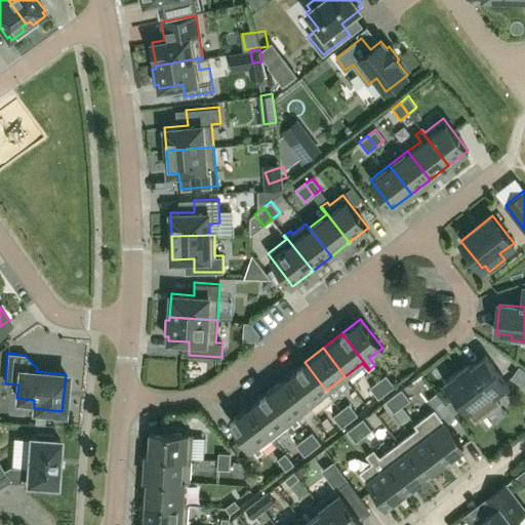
[(509,386),(485,355),(472,367),(469,363),(444,385),(475,422),(500,403),(495,396),(509,386)]
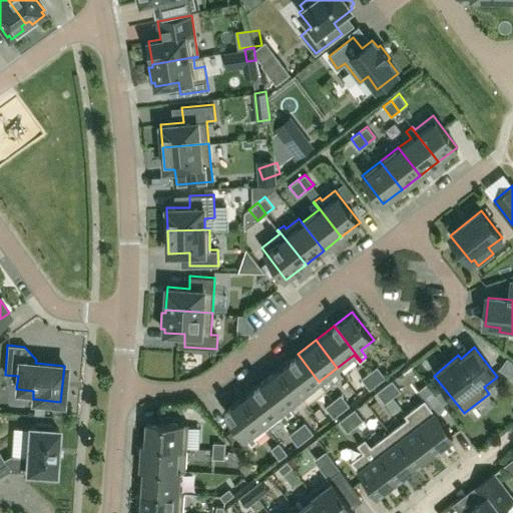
[(319,382),(298,354),(280,368),(301,396),(319,382)]
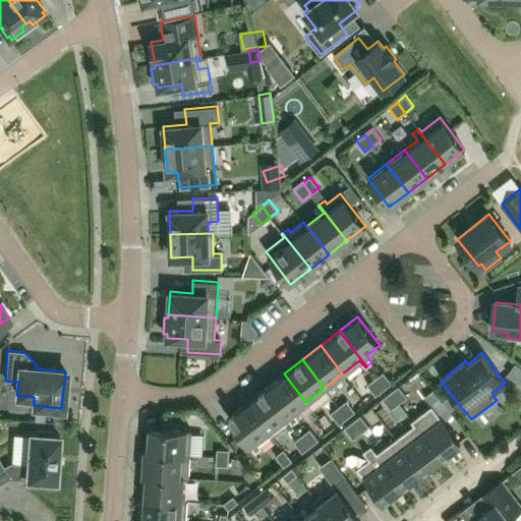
[(383,371),(374,378),(384,389),(392,383),(383,371)]
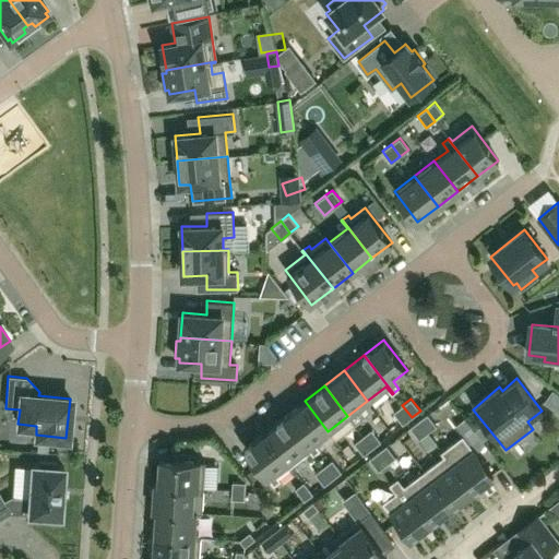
[(328,431),(305,401),(285,416),(314,454),(320,450),(313,441),(328,431)]
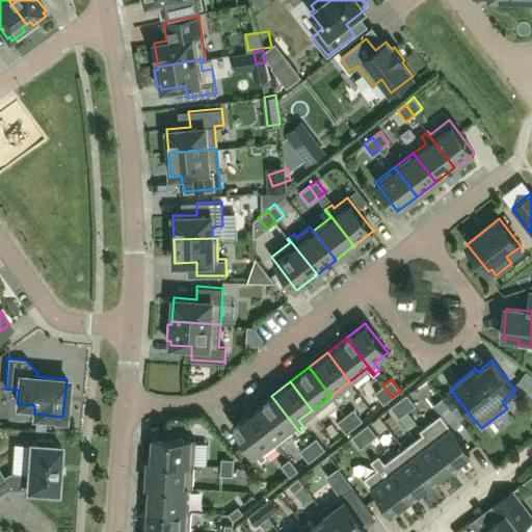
[(392,397),(382,386),(374,393),(383,404),(392,397)]
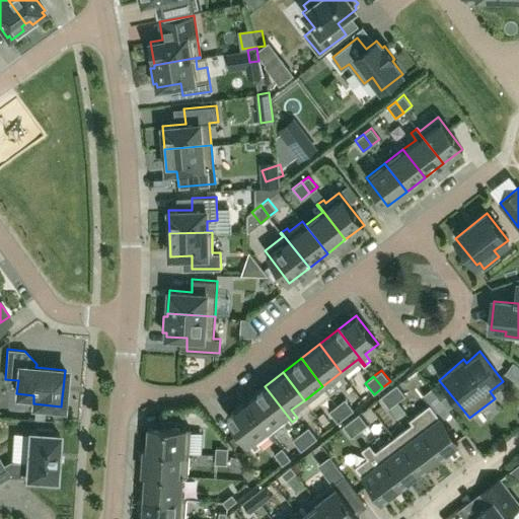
[(404,396),(396,385),(388,390),(397,401),(404,396)]
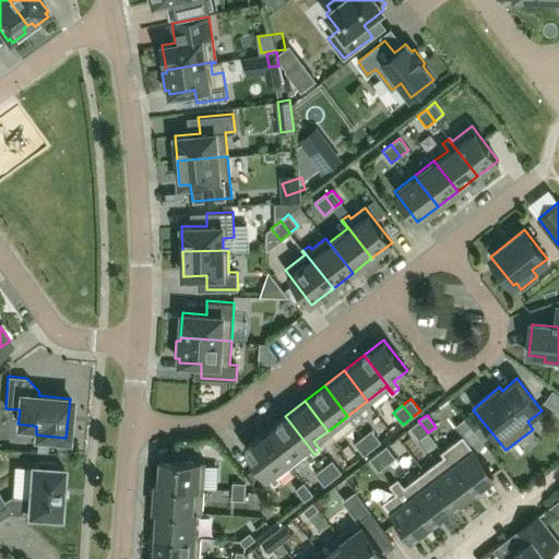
[(314,454),(285,416),(265,431),(292,466),(310,452),(313,455),(314,454)]
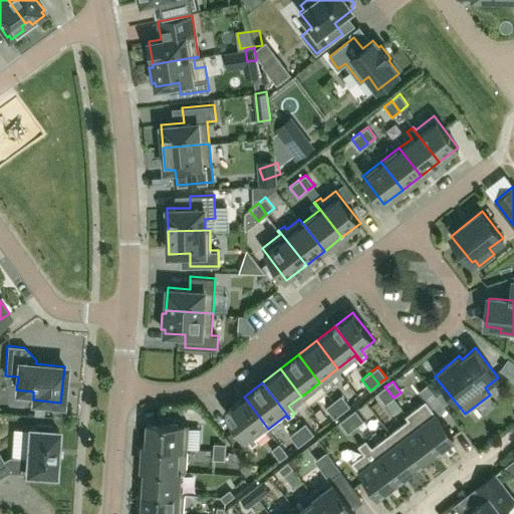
[(394,398),(384,387),(376,394),(386,404),(394,398)]
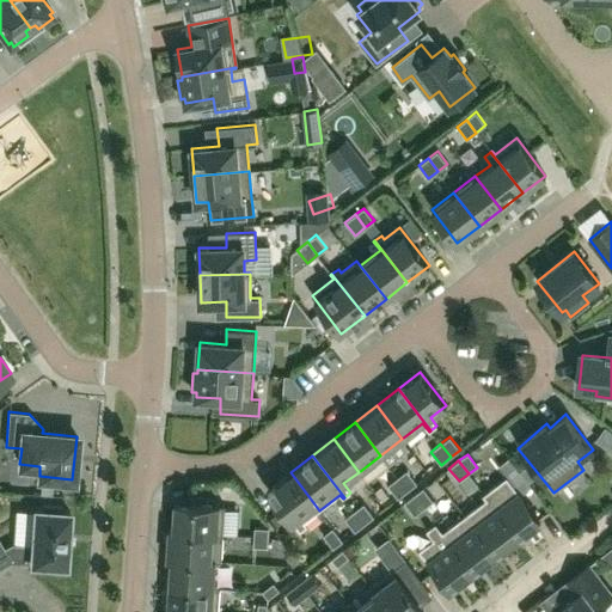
[(416,476),(421,488),(440,482),(435,469),(416,476)]
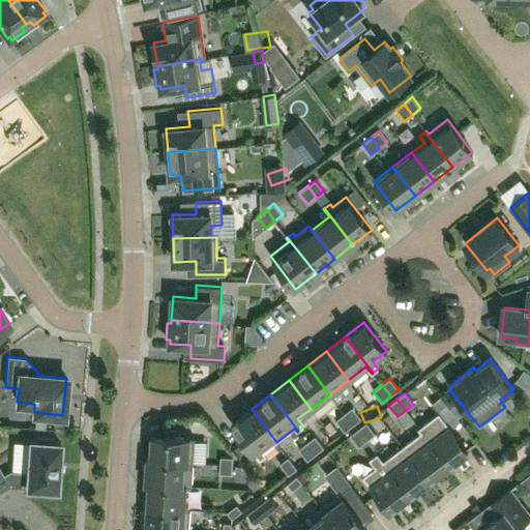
[(352,407),(344,413),(353,424),(361,418),(352,407)]
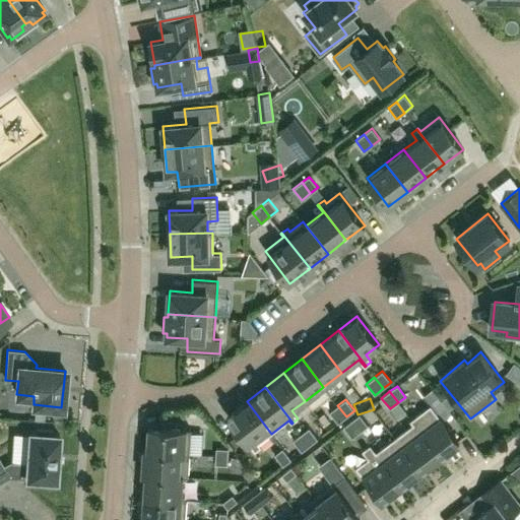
[(271,434),(247,401),(228,416),(255,452),(261,447),(259,444),(271,434)]
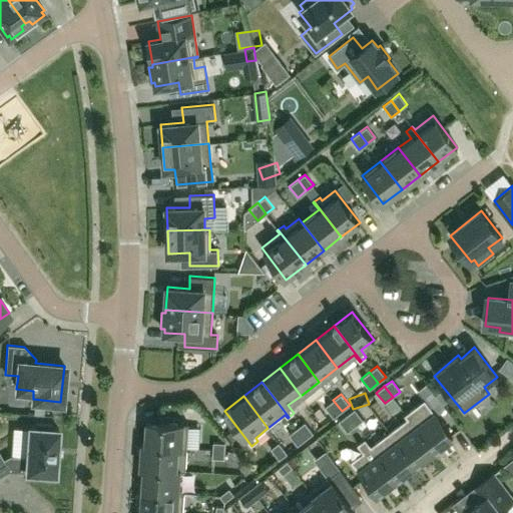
[(434,451),(453,436),(425,399),(405,414),(434,451)]
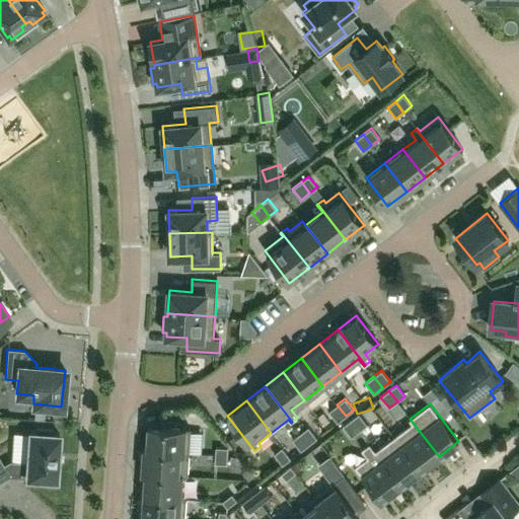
[(346,416),(337,404),(328,412),(338,423),(346,416)]
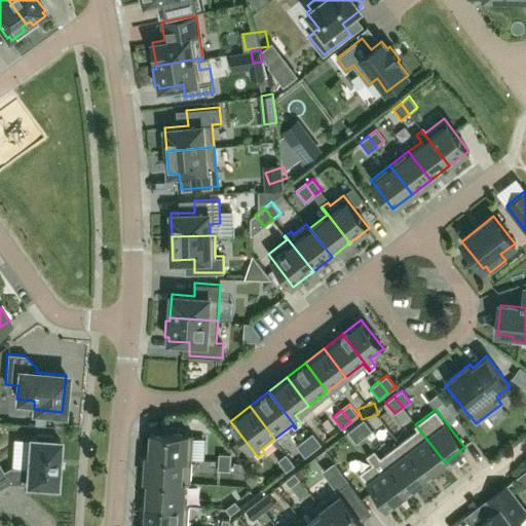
[(372,430),(364,419),(355,425),(365,437),(372,430)]
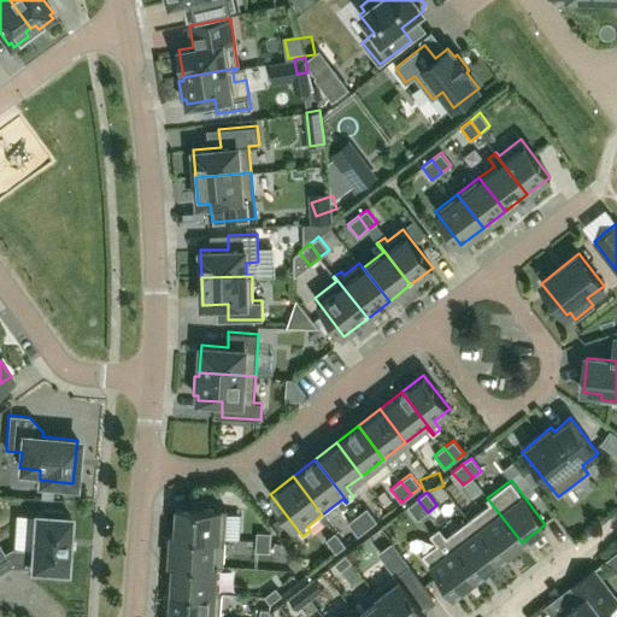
[(499,559),(522,542),(487,498),(486,498),(489,503),(468,519),(499,559)]
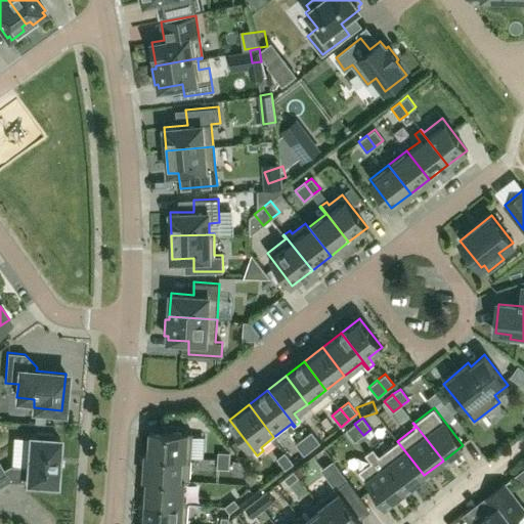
[(363,435),(354,424),(346,430),(354,441),(363,435)]
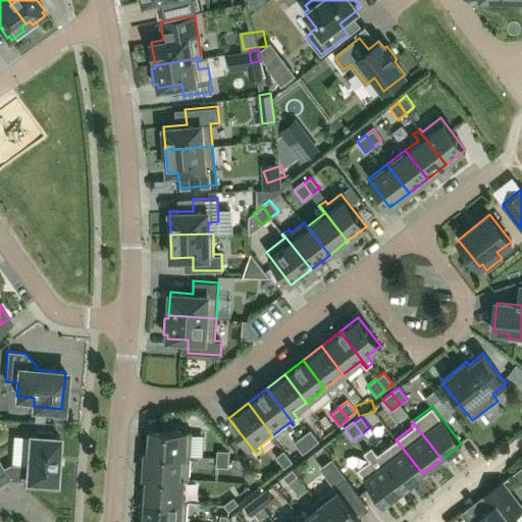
[(144,452),(144,453),(191,456),(192,431),(150,428),(148,452),(144,452)]
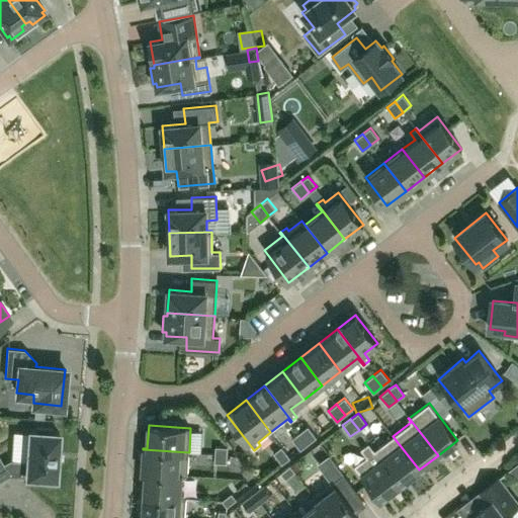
[(308,426),(299,432),(309,443),(317,437),(308,426)]
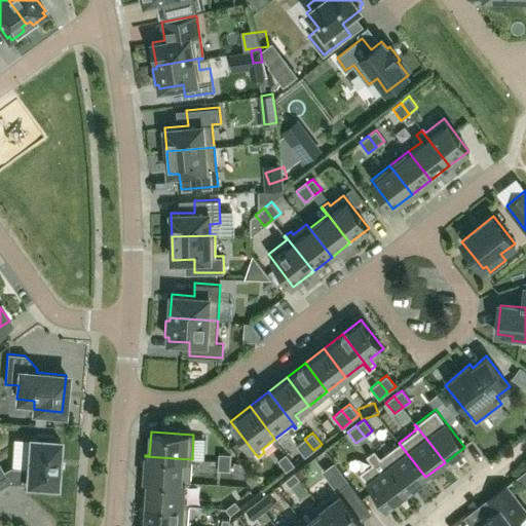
[(58,471),(60,439),(52,439),(52,435),(36,434),(36,438),(29,437),(27,468),(9,467),(2,472),(0,467),(0,486),(8,482),(55,485),(57,471),(58,471)]
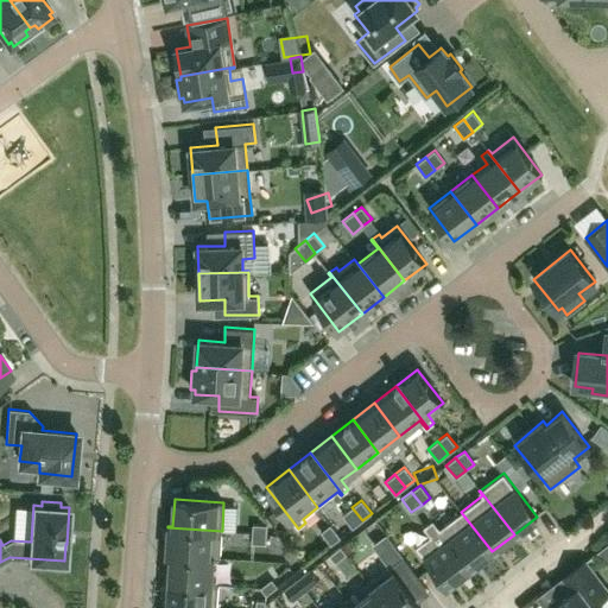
[(362,520),(352,507),(342,515),(353,527),(362,520)]
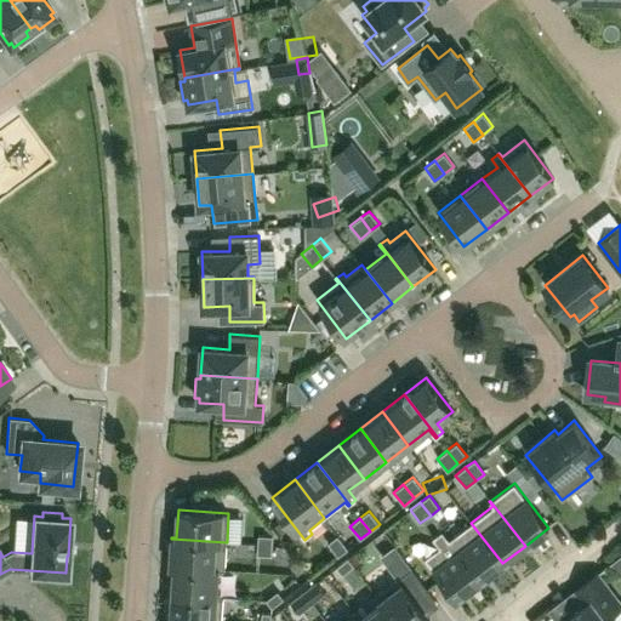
[(502,563),(471,523),(449,540),(442,530),(442,531),(479,580),(502,563)]
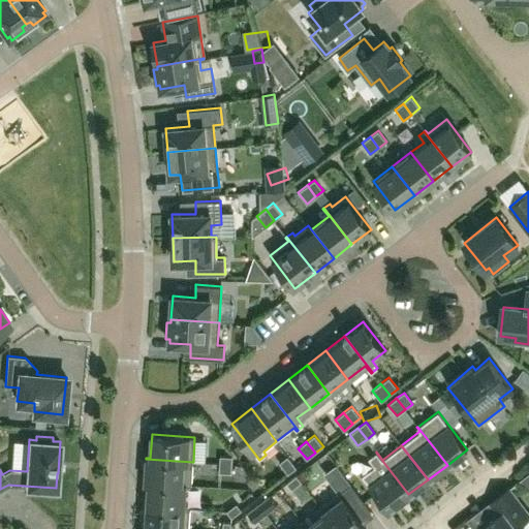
[(344,491),(362,478),(340,449),(333,456),(340,466),(324,477),(334,491),(341,486),(344,491)]
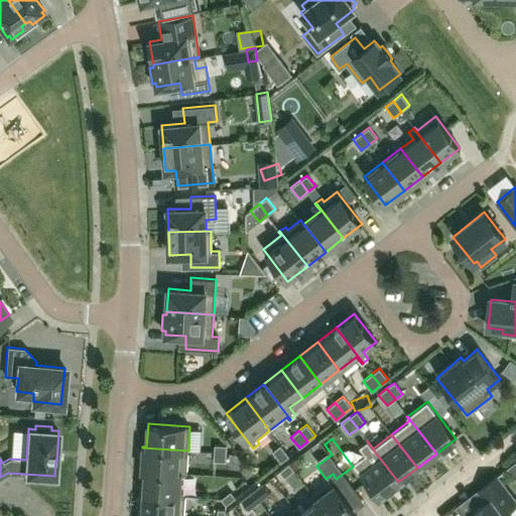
[(398,482),(367,441),(359,446),(365,455),(353,464),(378,497),(398,482)]
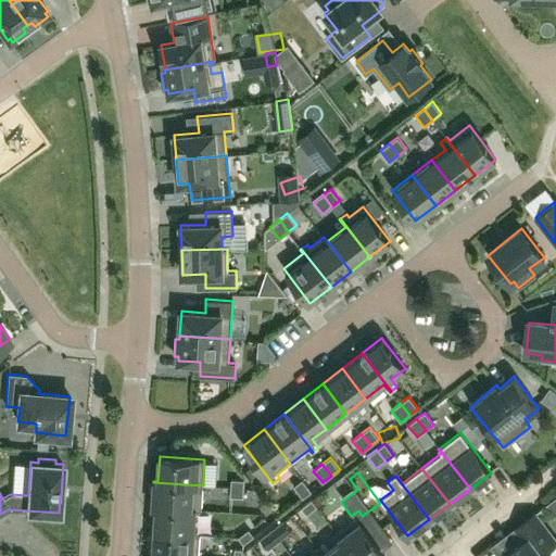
[(231,479),(230,488),(243,489),(244,480),(231,479)]
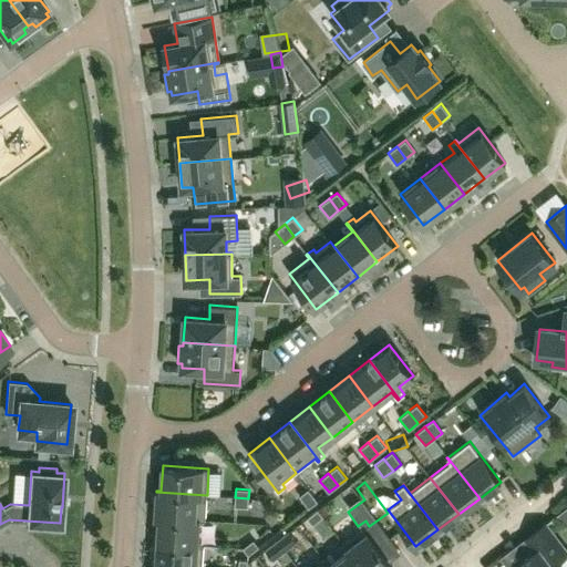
[(309,507),(318,501),(308,488),(299,496),(309,507)]
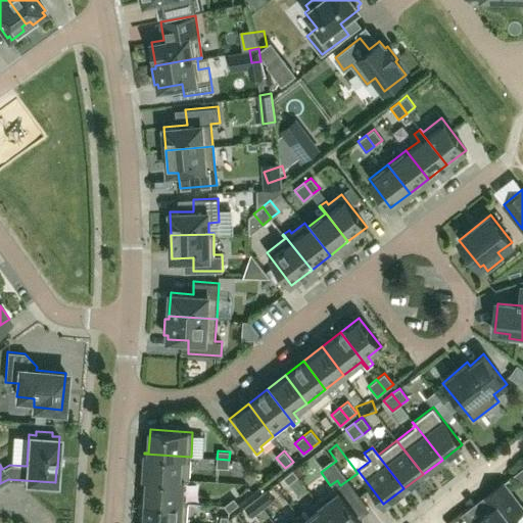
[(182,457),(191,458),(191,457),(144,454),(143,476),(184,479),(184,478),(181,478),(182,457)]
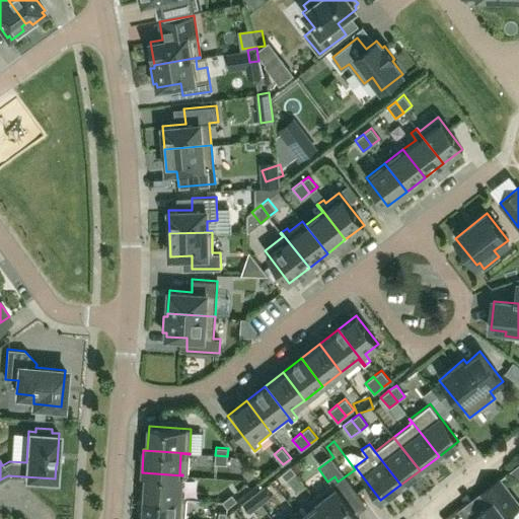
[(227,464),(227,456),(215,455),(215,463),(227,464)]
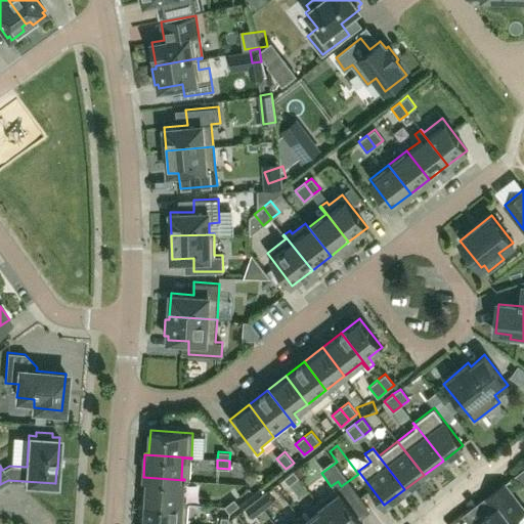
[(298,477),(294,471),(284,478),(289,484),(298,477)]
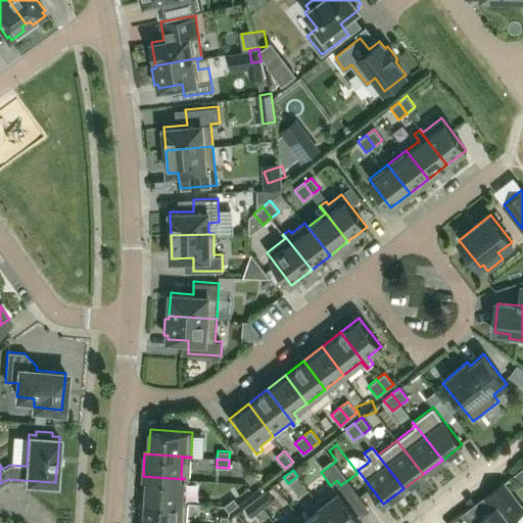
[(184,489),(184,479),(143,476),(143,477),(146,478),(145,500),(188,503),(188,502),(183,502),(184,489)]
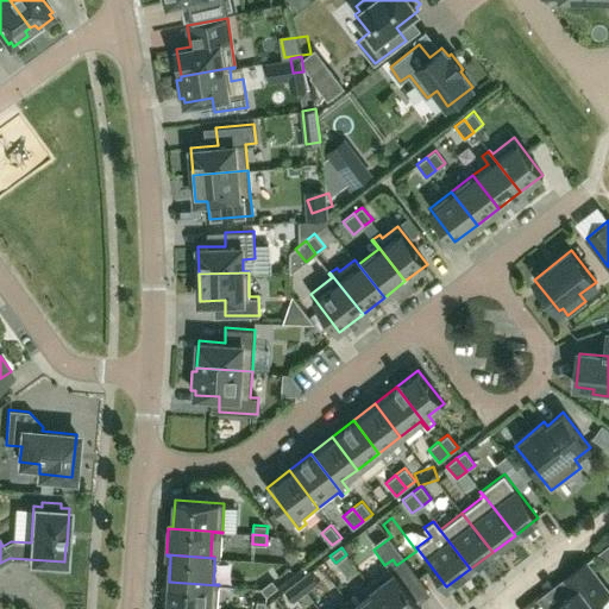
[(552,608),(604,608),(600,602),(608,595),(608,592),(586,563),(557,584),(566,597),(552,608)]
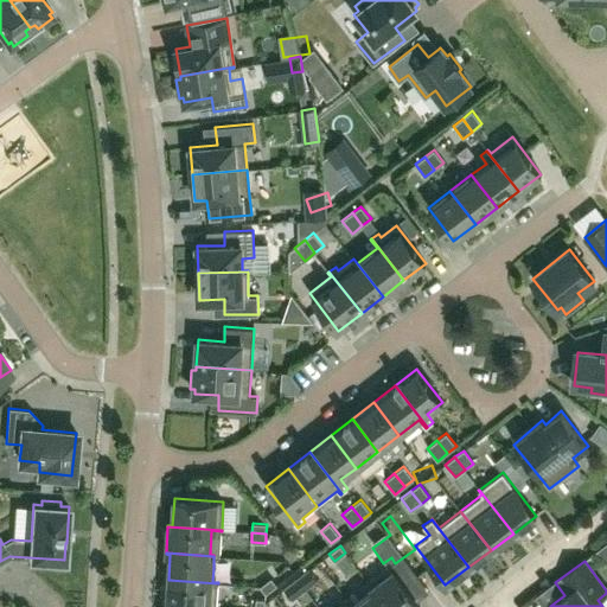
[(390,566),(368,582),(387,606),(415,606),(420,605),(390,566)]
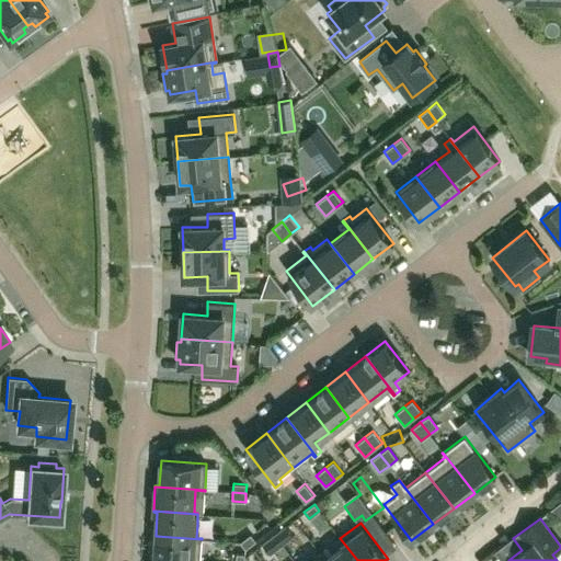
[(240,542),(245,549),(255,541),(251,534),(240,542)]
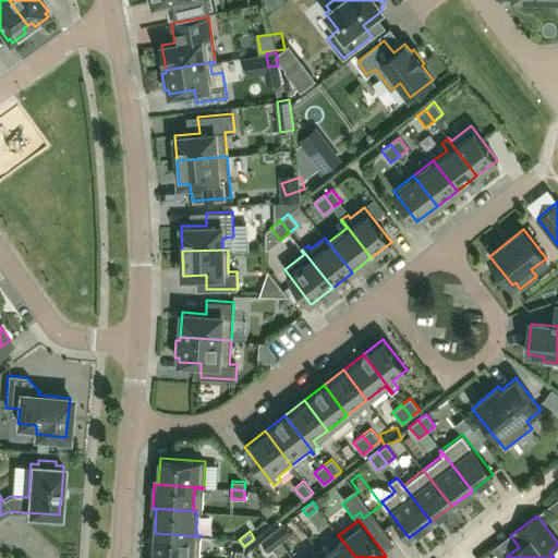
[(198,557),(201,536),(155,533),(153,557),(198,557)]
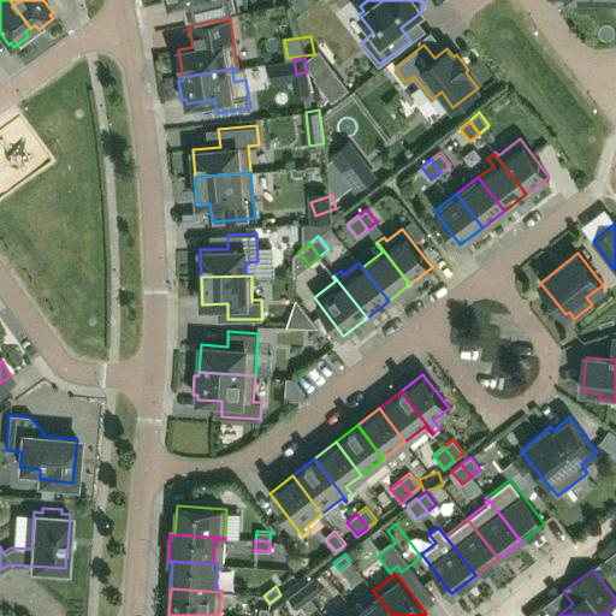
[(392,615),(373,591),(379,599),(359,615),(351,606),(351,608),(357,615),(392,615)]
